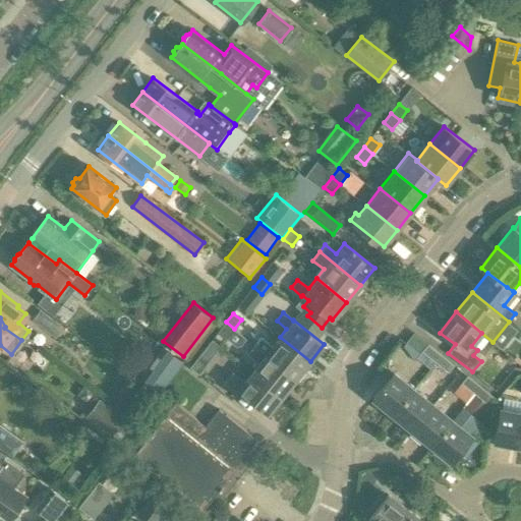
[(64,328),(53,320),(45,330),(56,338),(64,328)]
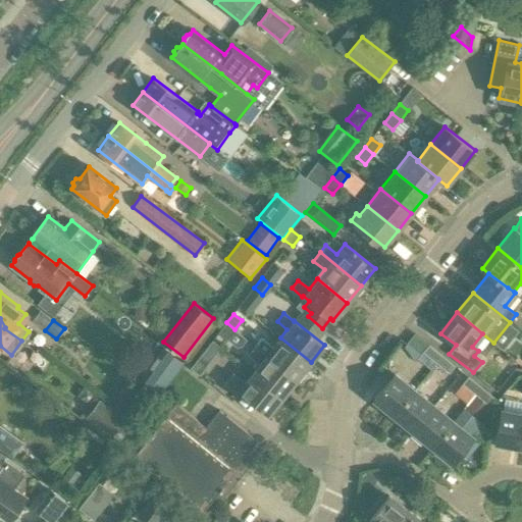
[(235,329),(226,322),(218,333),(227,340),(235,329)]
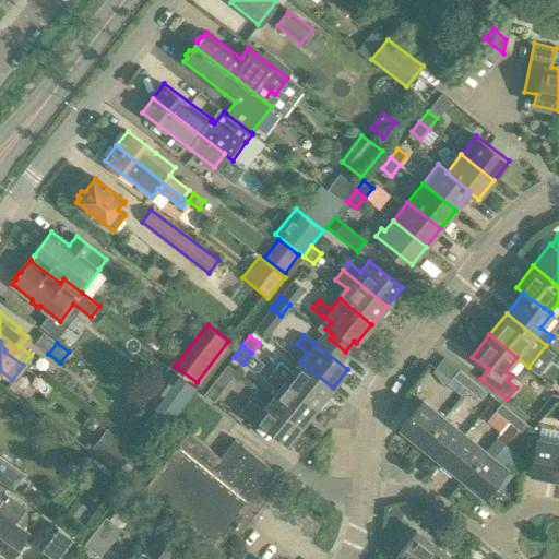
[(284,367),(277,375),(318,406),(333,388),(300,361),(292,372),(284,367)]
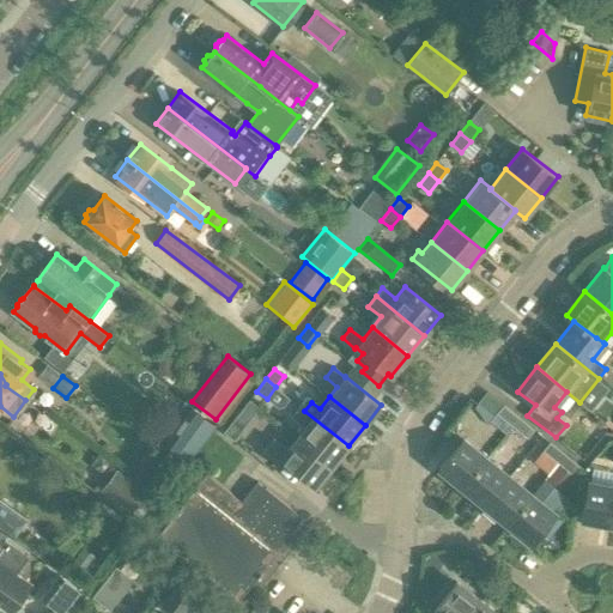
[(517,417),(502,405),(495,413),(510,425),(517,417)]
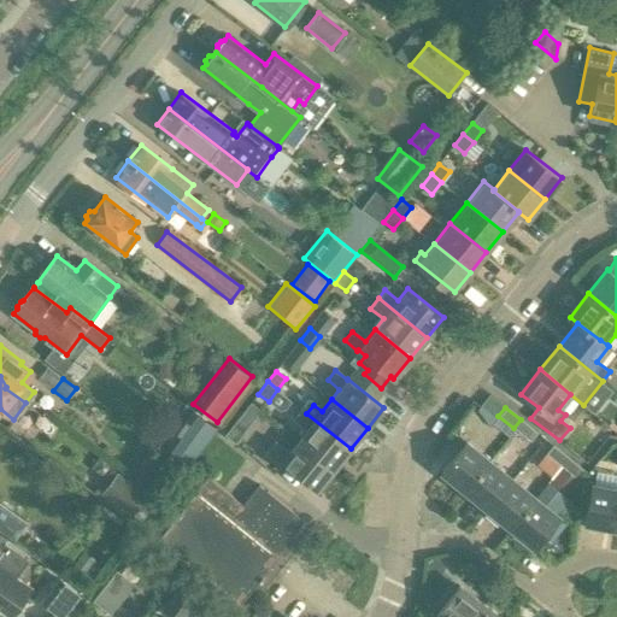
[(305,430),(298,440),(335,469),(351,448),(306,413),(301,410),(293,421),(305,430)]
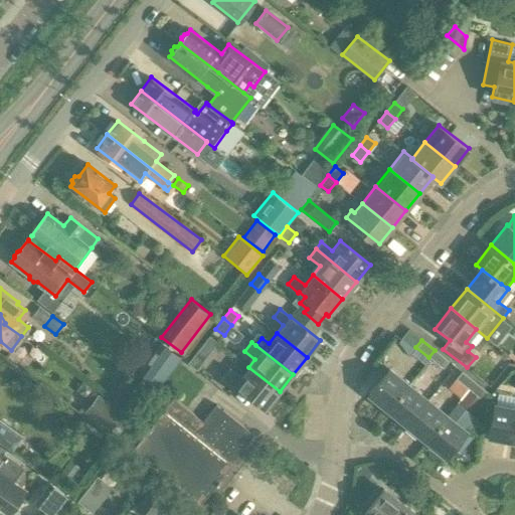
[(435,350),(428,357),(442,368),(448,360),(435,350)]
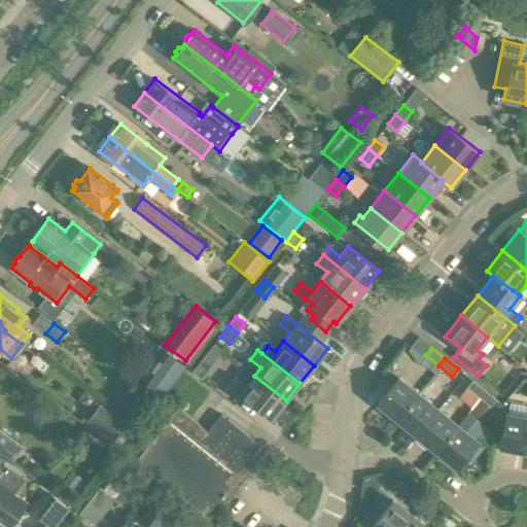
[(192,372),(201,379),(209,369),(200,362),(192,372)]
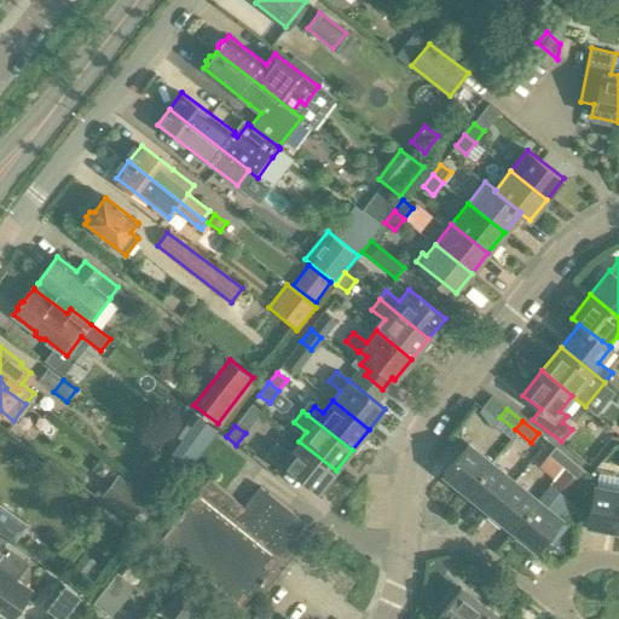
[(281,468),(284,464),(318,491),(336,470),(299,441),(289,453),(277,443),(266,456),(281,468)]
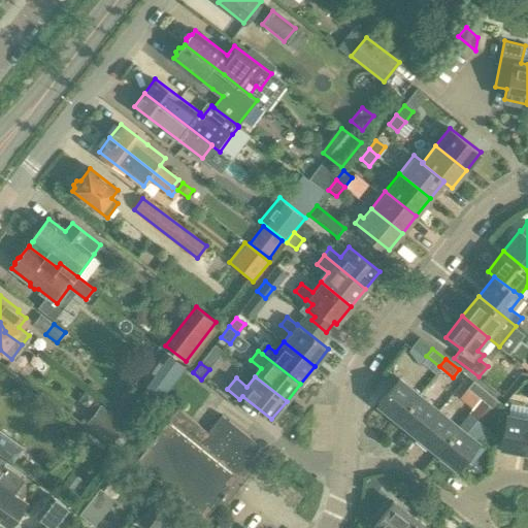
[(398,419),(419,394),(398,378),(378,402),(398,419)]
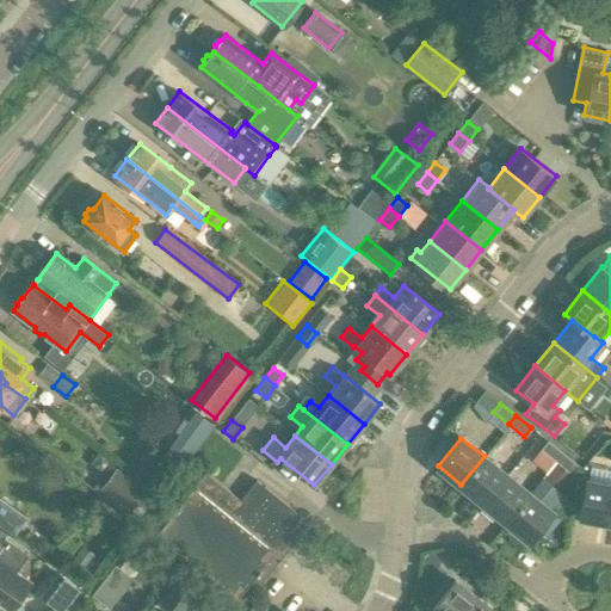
[(541,449),(556,461),(562,452),(547,440),(541,449)]
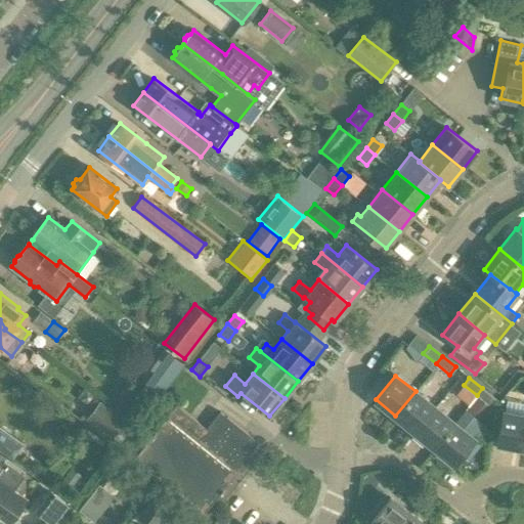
[(134,388),(123,403),(143,418),(155,402),(134,388)]
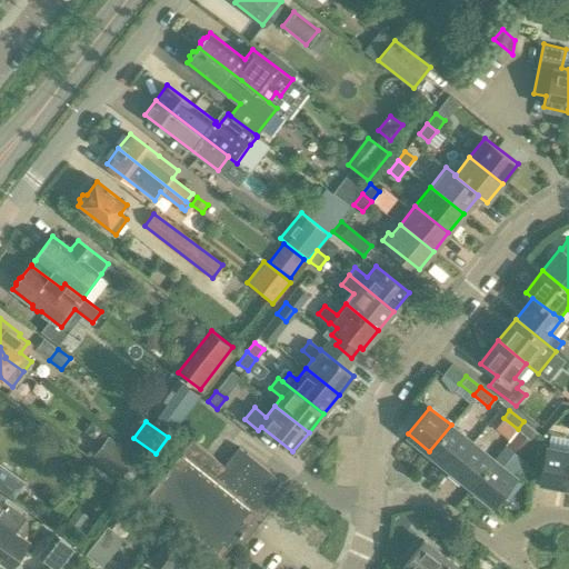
[(523,421),(518,429),(531,440),(538,432),(523,421)]
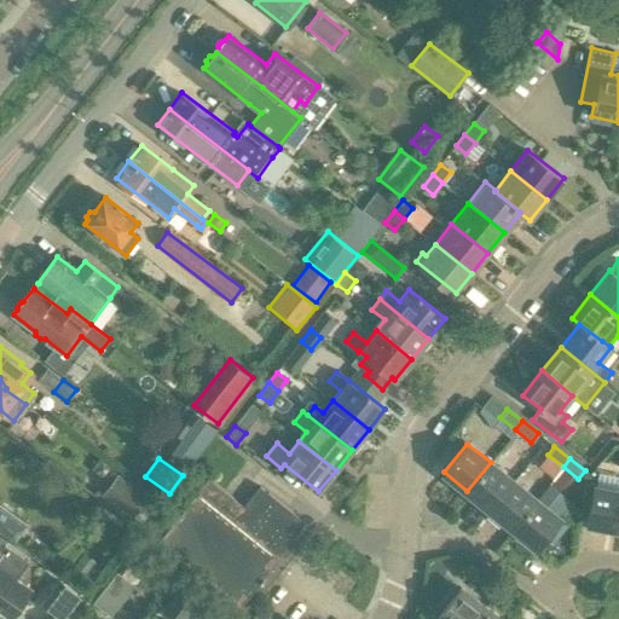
[(467,491),(490,510),(514,481),(491,462),(467,491)]
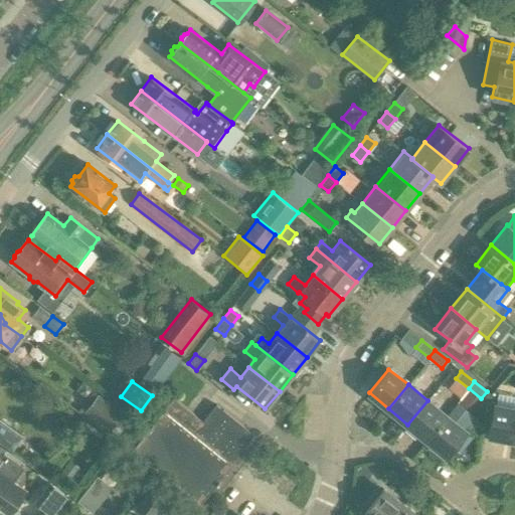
[(86,412),(111,431),(120,438),(136,417),(125,408),(122,412),(99,395),(86,412)]
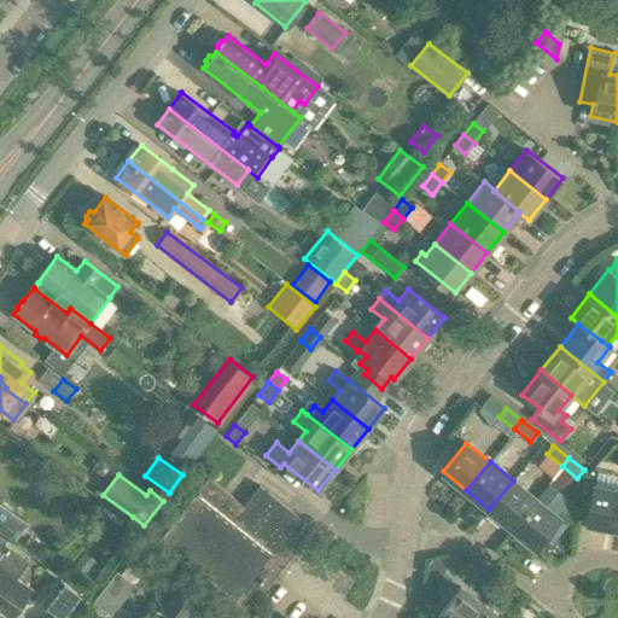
[(242,505),(234,497),(207,476),(158,537),(239,601),(255,582),(263,589),(305,536),(290,523),(297,514),(258,484),(242,505)]
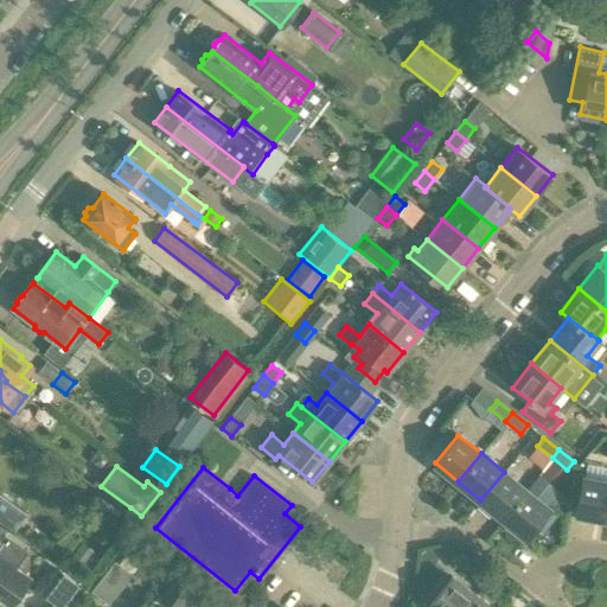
[(504,519),(526,491),(504,472),(480,500),(504,519)]
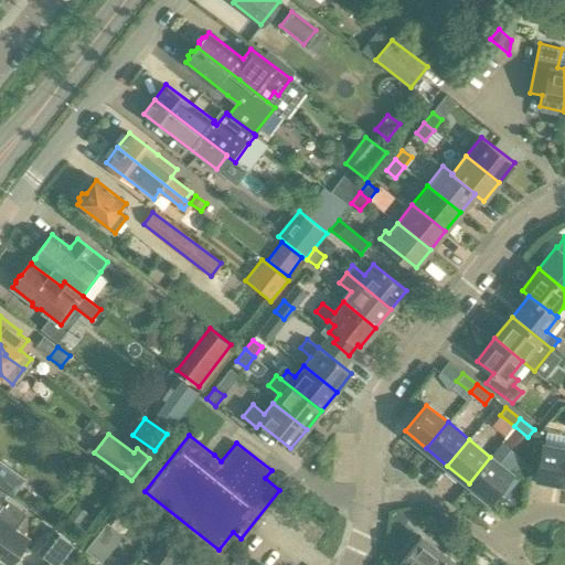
[(535,479),(563,483),(564,472),(564,448),(542,444),(535,479)]
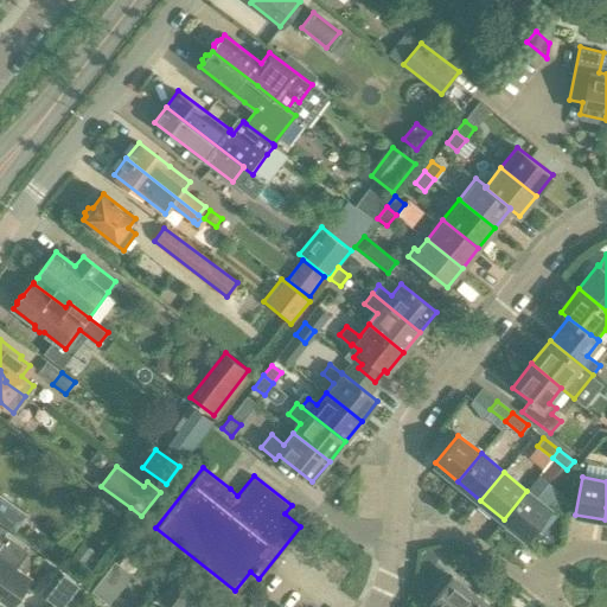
[(526,491),(504,519),(526,538),(550,510),(526,491)]
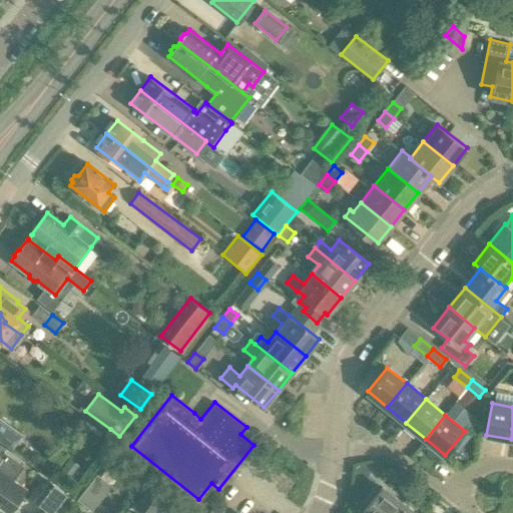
[(3,451),(0,456),(0,506),(9,512),(26,489),(14,480),(24,465),(3,451)]
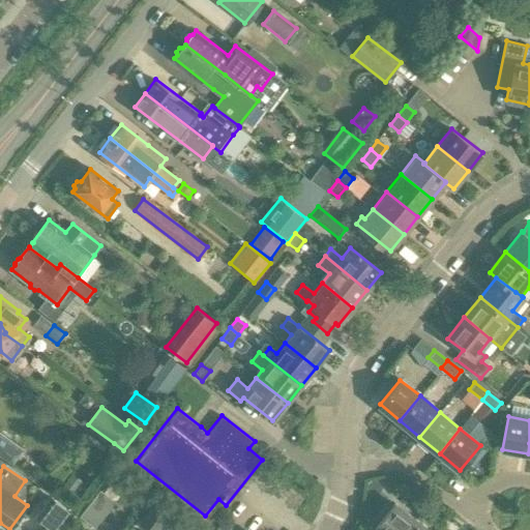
[(94,527),(115,500),(116,501),(122,494),(111,486),(105,493),(99,489),(80,514),(94,527)]
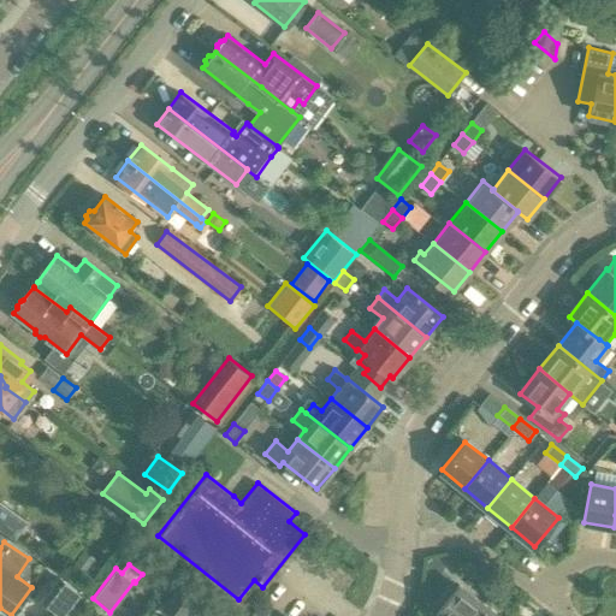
[(70,615),(86,597),(60,578),(41,602),(59,615),(70,615)]
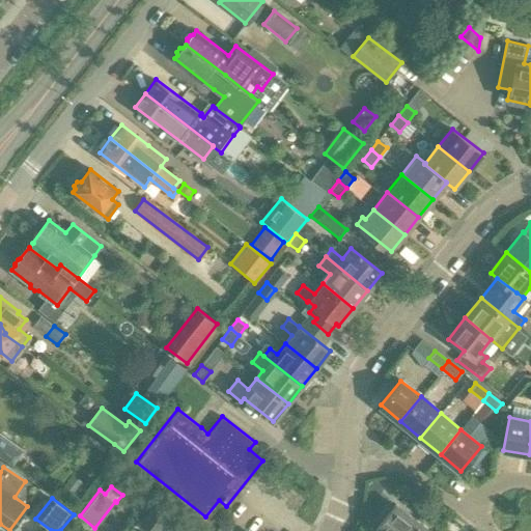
[(158,530),(174,508),(160,498),(141,524),(150,530),(158,530)]
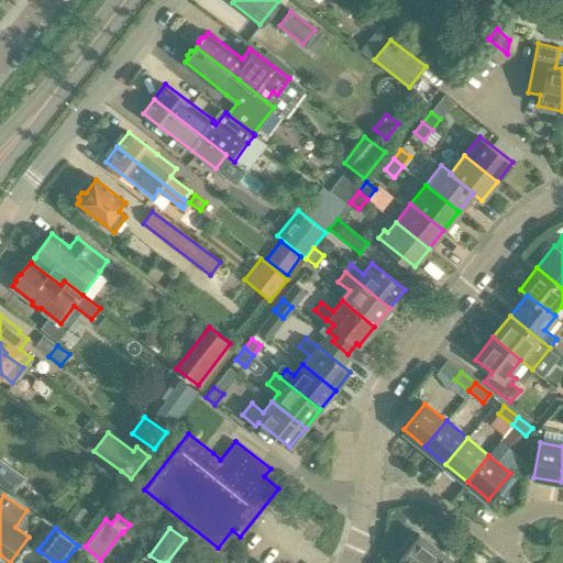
[(432,562),(442,551),(419,533),(397,562),(398,562),(432,562)]
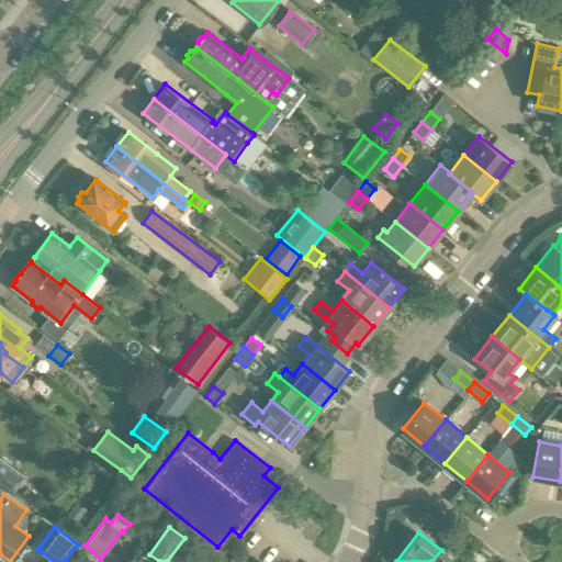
[(456,561),(441,550),(431,561),(456,561)]
